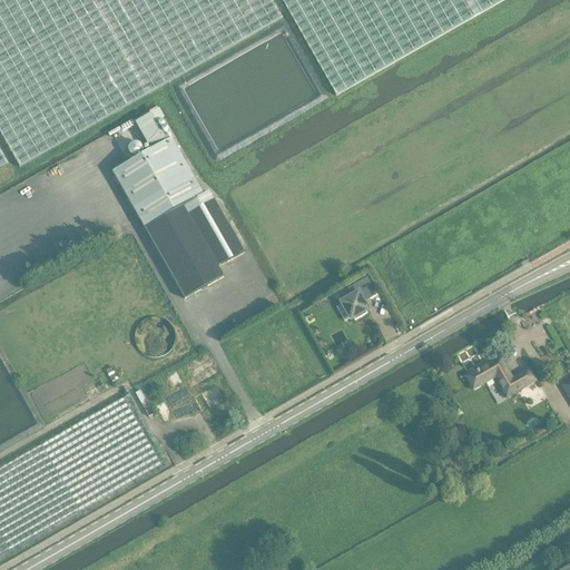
[(0,0),(0,133),(20,168),(282,20),(271,0),(0,0)]
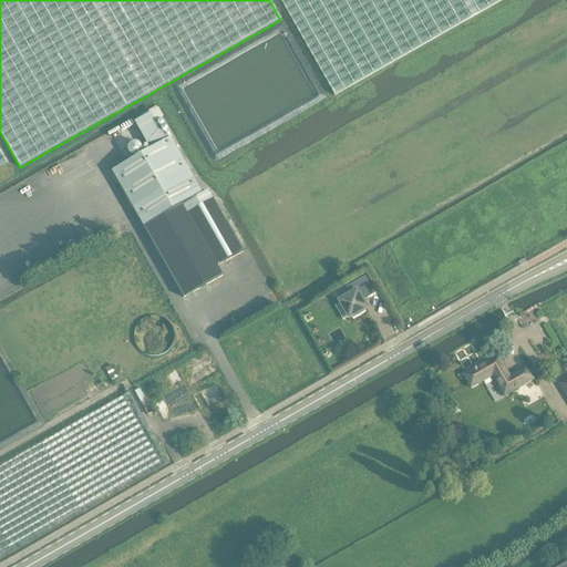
[(279,0),(334,96),(503,0),(279,0)]
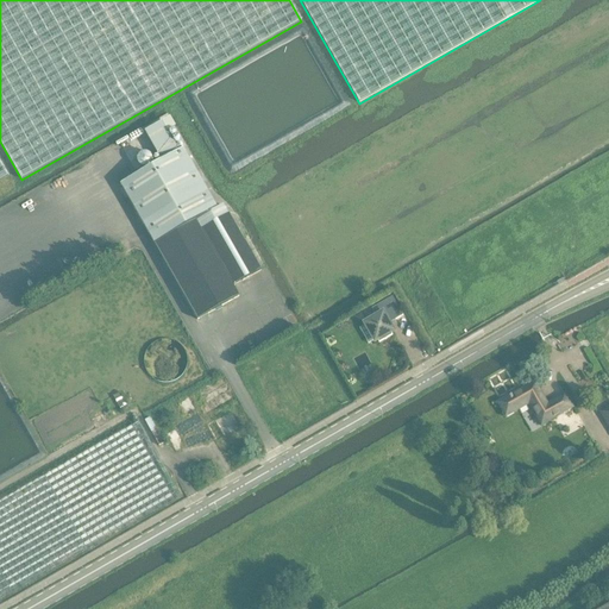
[(176,129),(170,118),(162,123),(145,132),(162,162),(120,184),(198,320),(239,297),(233,287),(261,271),(228,214),(228,215),(223,207),(218,209),(183,150),(179,152),(167,133),(176,129)]
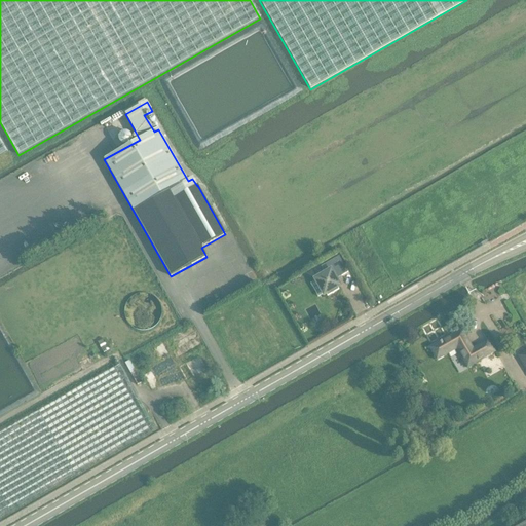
[(315,280),(314,282),(322,295),(324,294),(324,295),(326,294),(328,297),(339,290),(337,288),(339,287),(336,280),(348,273),(339,257),(333,260),(321,267),(325,274),(315,279),(315,280)]
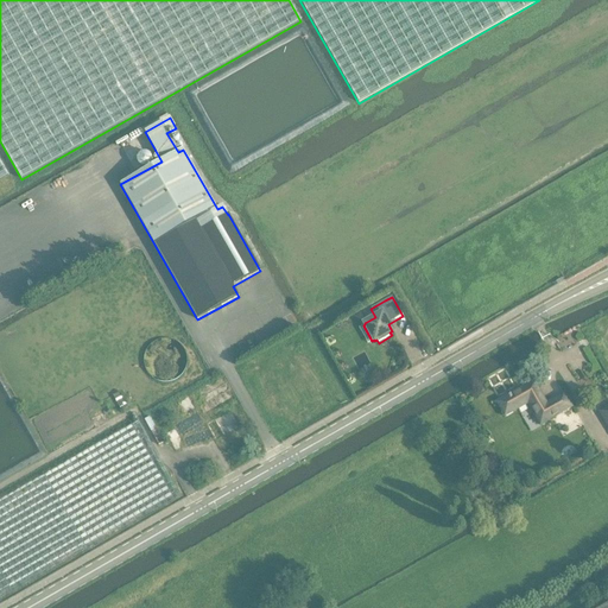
[(540,424),(571,407),(564,394),(546,405),(533,382),(498,403),(505,416),(527,403),(540,424)]
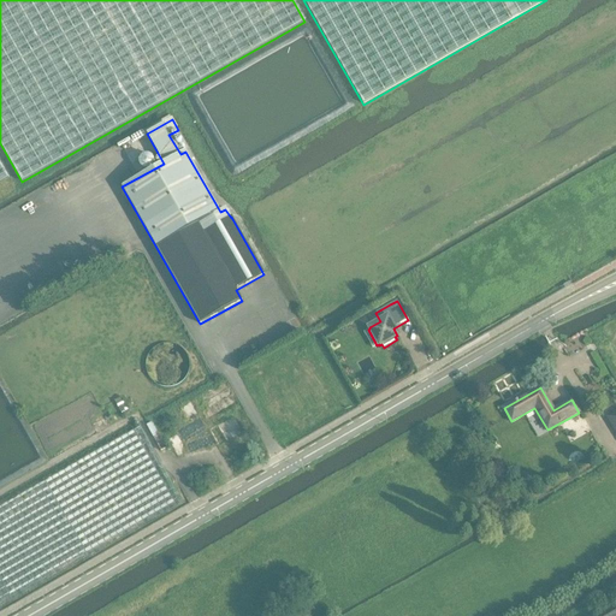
[(123,416),(130,413),(122,398),(114,402),(123,416)]
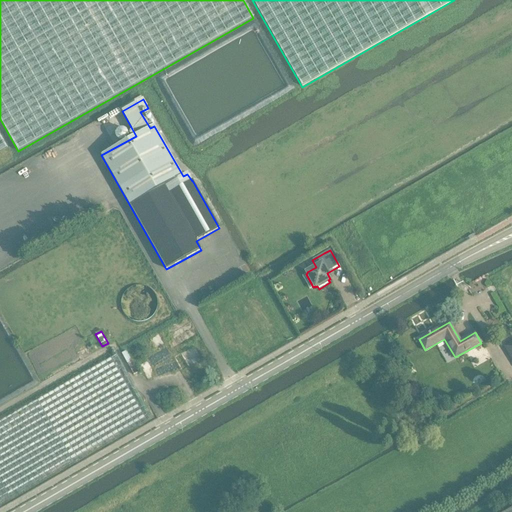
[(115,356),(0,421),(0,504),(151,418),(115,356)]
